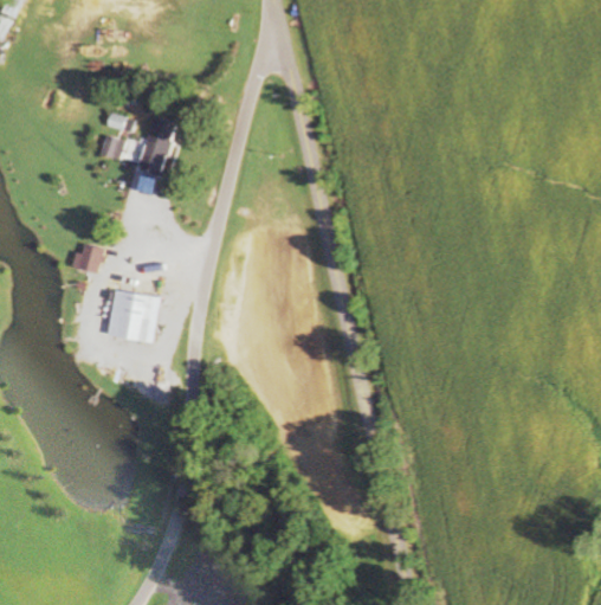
[(107,126),(130,133),(134,120),(110,113),(107,126)]
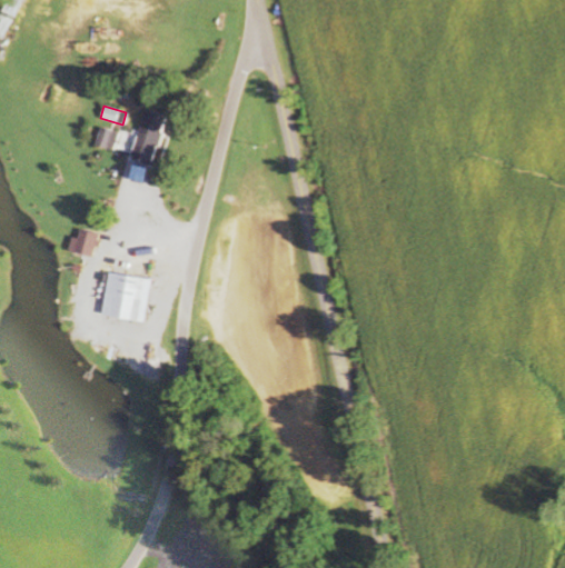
[(166,115),(145,108),(131,157),(152,162),(166,115)]
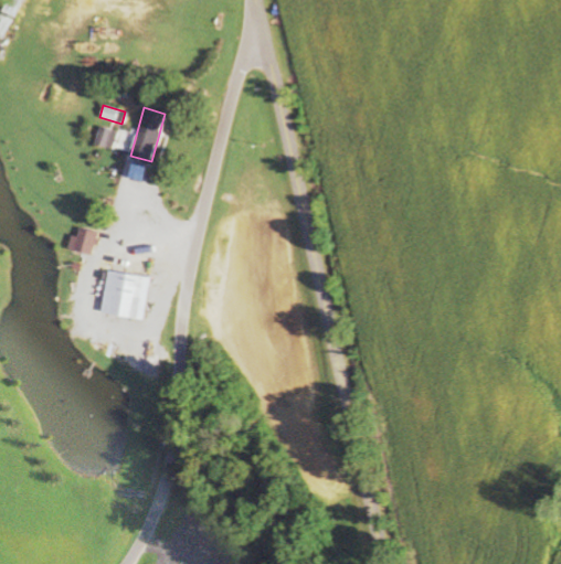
[(114,149),(117,131),(98,127),(95,145),(114,149)]
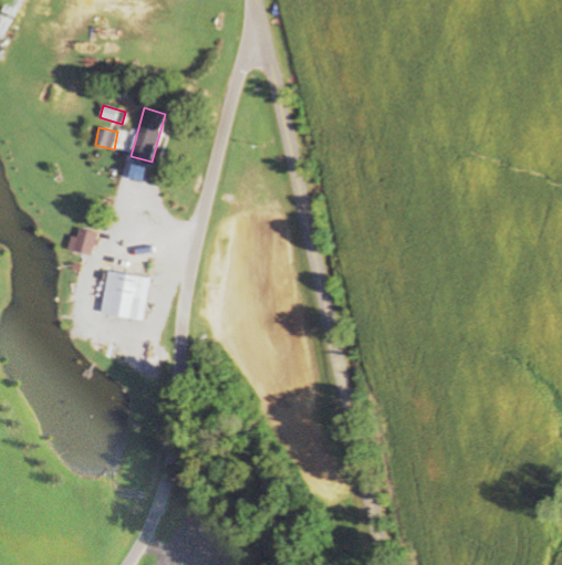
[(66,250),(92,254),(96,231),(77,228),(76,237),(70,236),(66,250)]
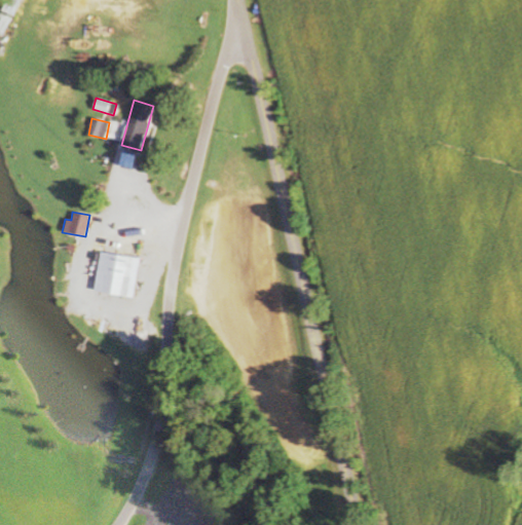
[(134,298),(140,258),(100,252),(94,292),(134,298)]
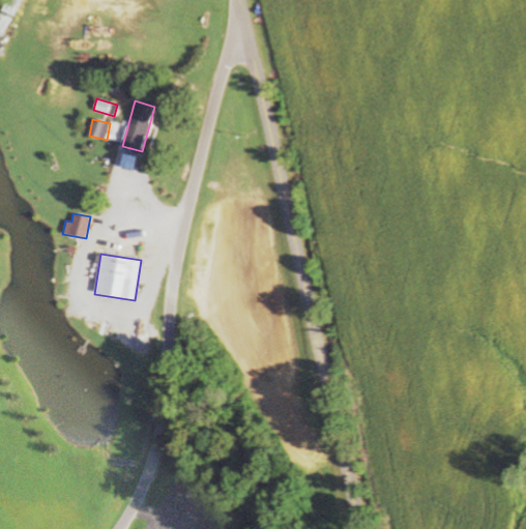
All buildings are outlined.
